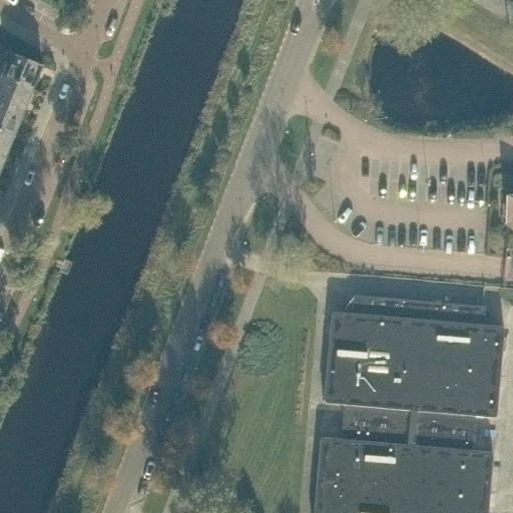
[(33,90),(42,66),(10,54),(1,77),(33,90)]
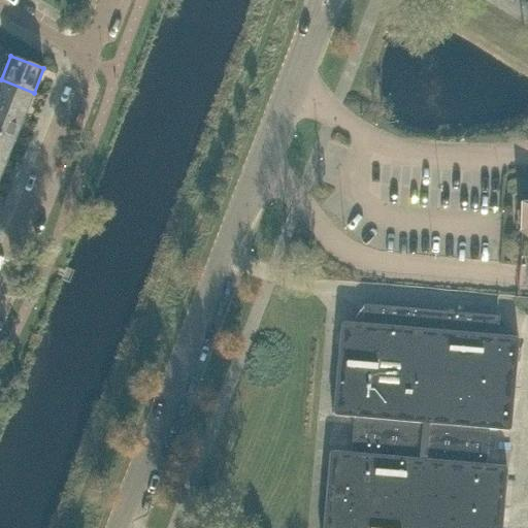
[(0,106),(24,117),(34,93),(1,79),(0,80),(0,106)]
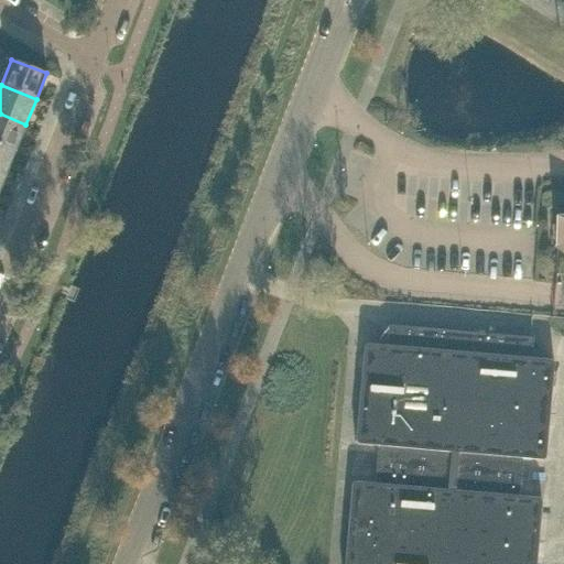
[(0,143),(15,151),(25,125),(0,114),(0,143)]
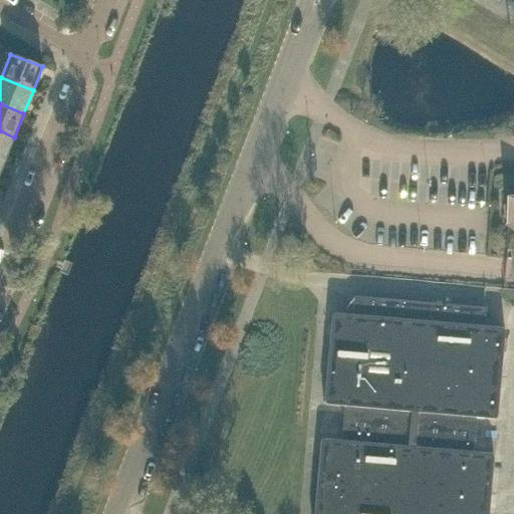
[(0,158),(5,161),(14,138),(0,131),(0,158)]
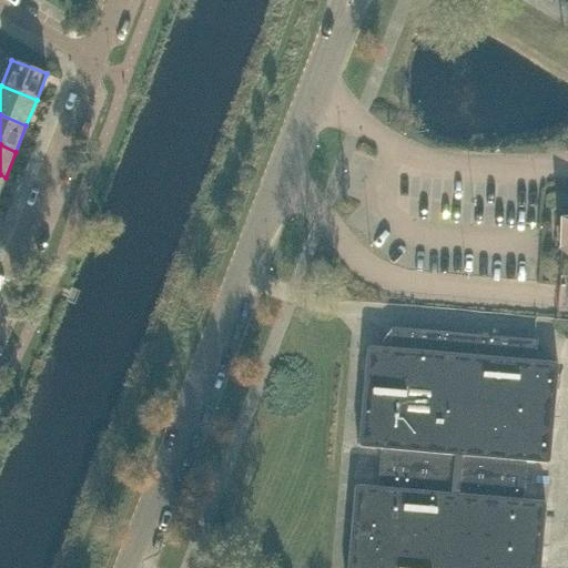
[(540,567),(546,501),(524,499),(526,462),(549,464),(558,363),(535,361),(537,341),(392,328),(391,348),(367,346),(358,447),(382,449),(378,487),(355,485),(347,567),(540,567)]
